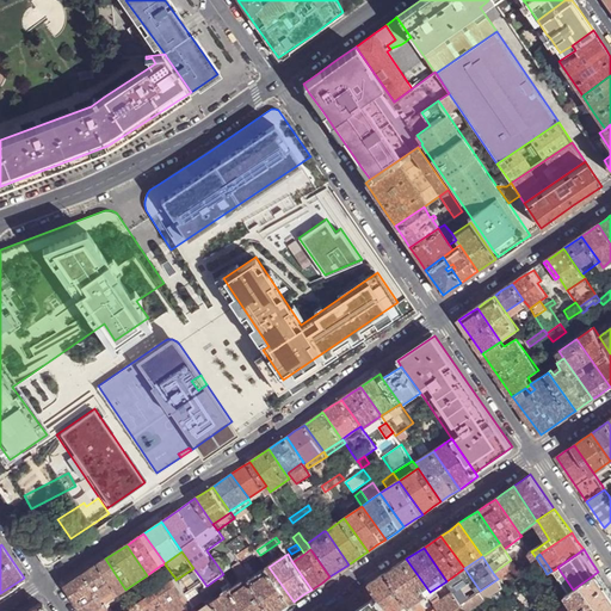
[(125,590),(105,559),(102,561),(122,592),(124,591),(125,590)]
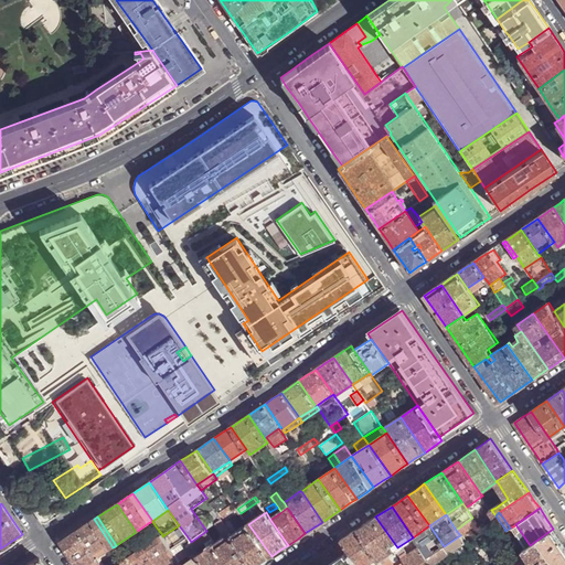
[(366,523),(359,529),(381,560),(397,547),(375,516),(366,523)]
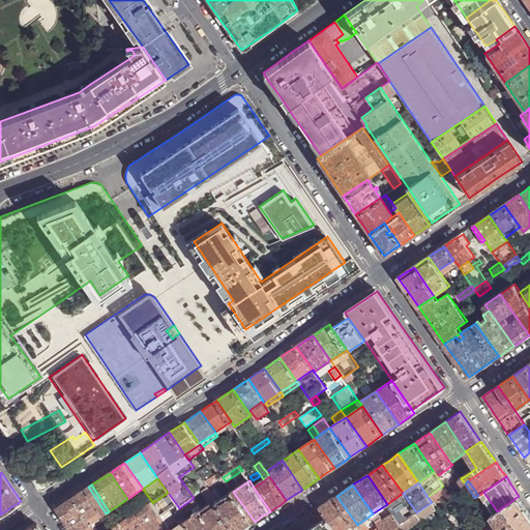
[(443,486),(428,497),(432,502),(447,491),(443,486)]
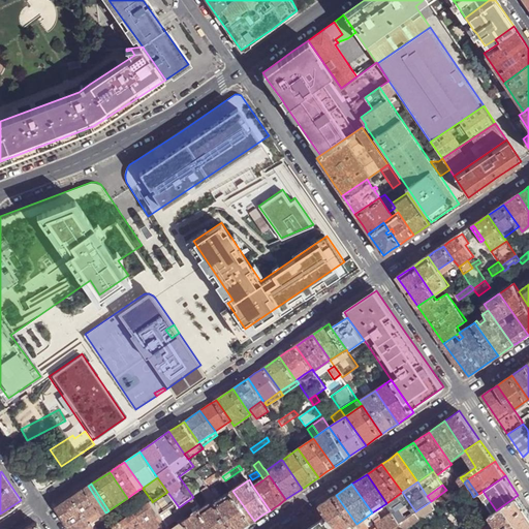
[(93,521),(105,512),(88,486),(81,491),(76,494),(93,521)]
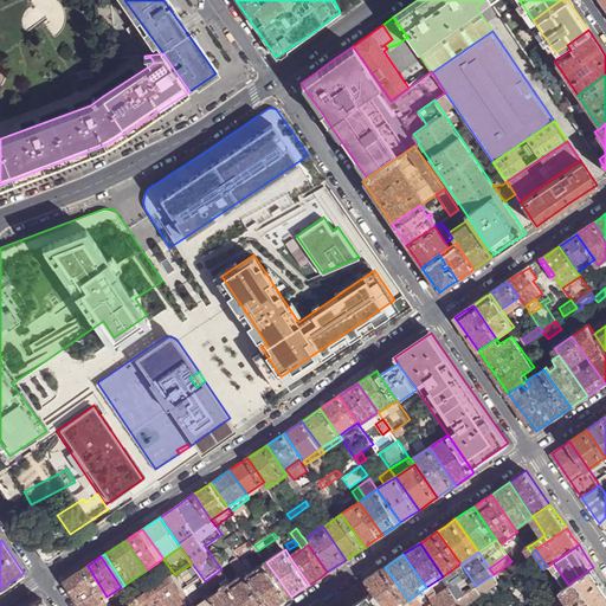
[(246,556),(240,561),(249,572),(250,574),(256,569),(246,556)]
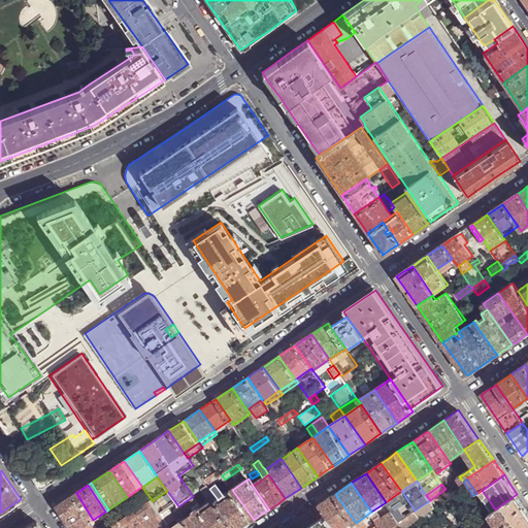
[(202,490),(210,502),(217,498),(209,489),(207,486),(202,490)]
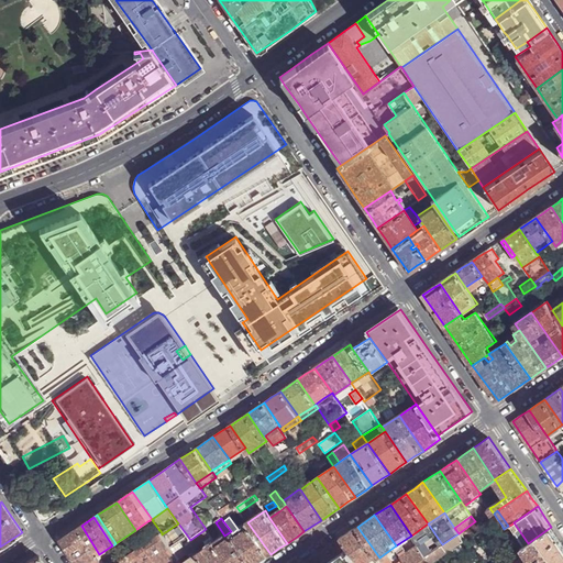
[(498,520),(489,526),(493,531),(501,525),(498,520)]
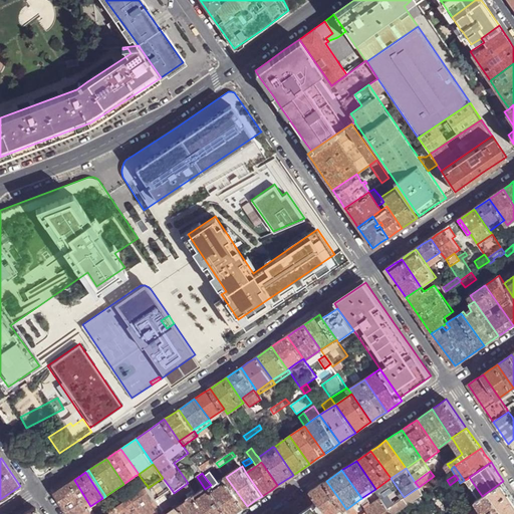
[(247,506),(226,477),(217,483),(212,487),(231,513),(234,513),(239,511),(247,506)]
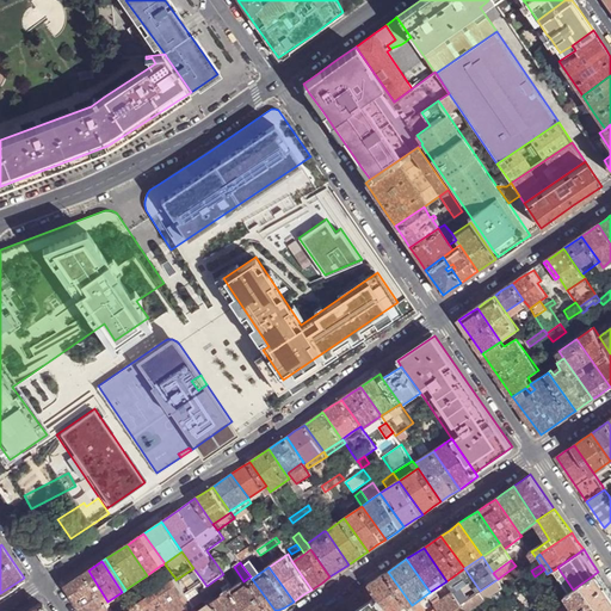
[(557,567),(555,569),(571,591),(573,590),(557,567)]
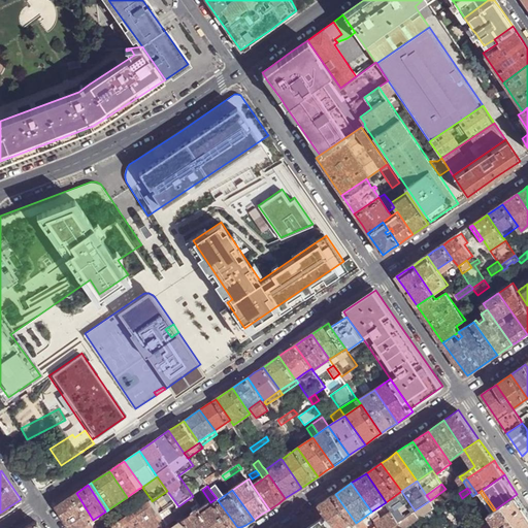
[(167,491),(152,501),(161,514),(176,503),(167,491)]
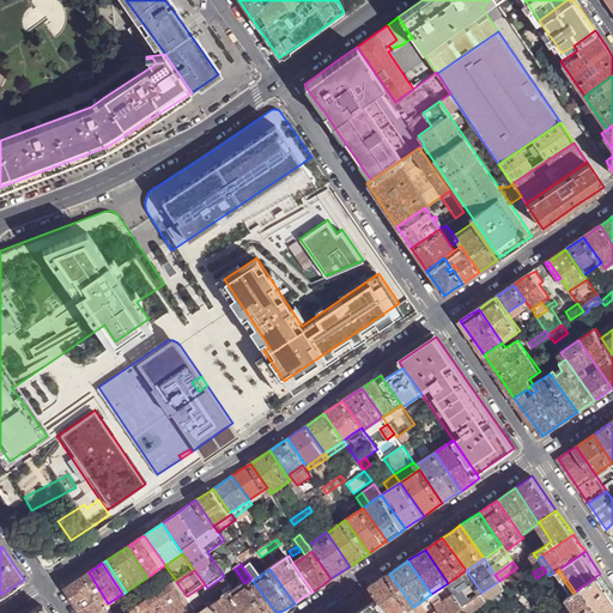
[(481,593),(466,570),(448,583),(463,605),(469,601),(481,593)]
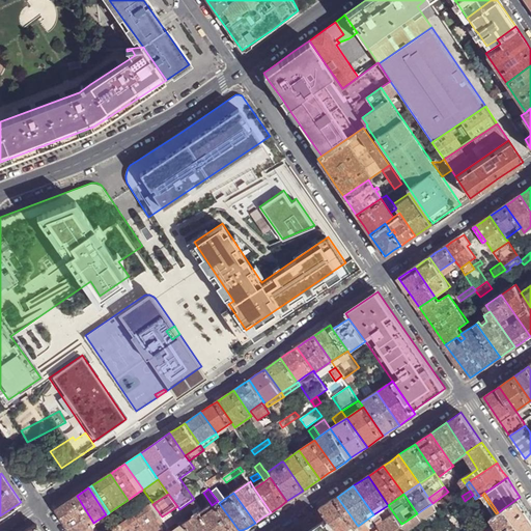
[(464,502),(457,506),(460,510),(476,499),(475,499),(473,495),(465,501),(464,502)]
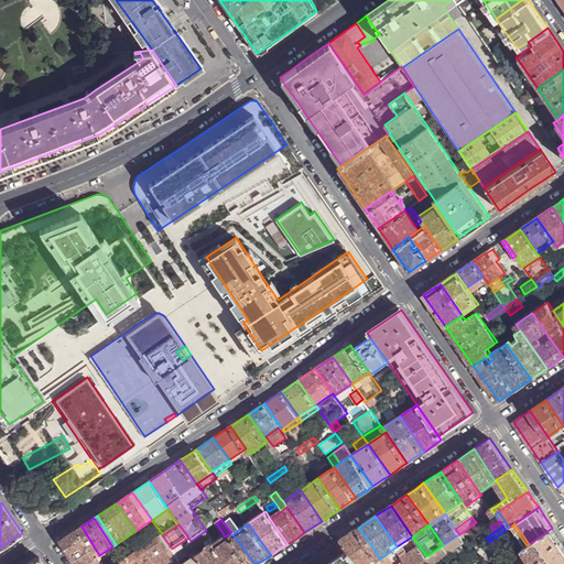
[(96,563),(102,561),(99,555),(82,527),(62,540),(67,549),(77,563),(96,563)]
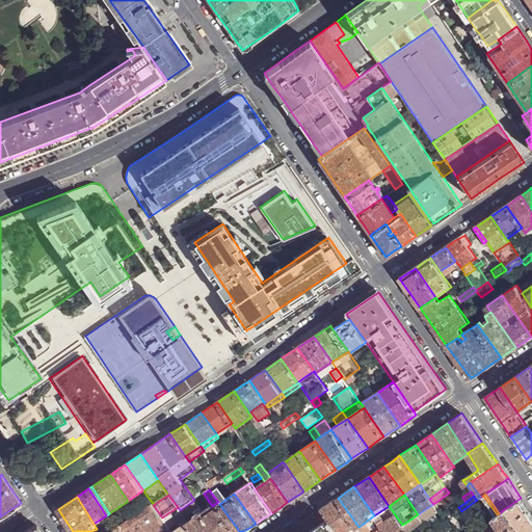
[(328,504),(322,508),(322,509),(330,521),(339,531),(350,531),(358,527),(338,498),(328,504)]
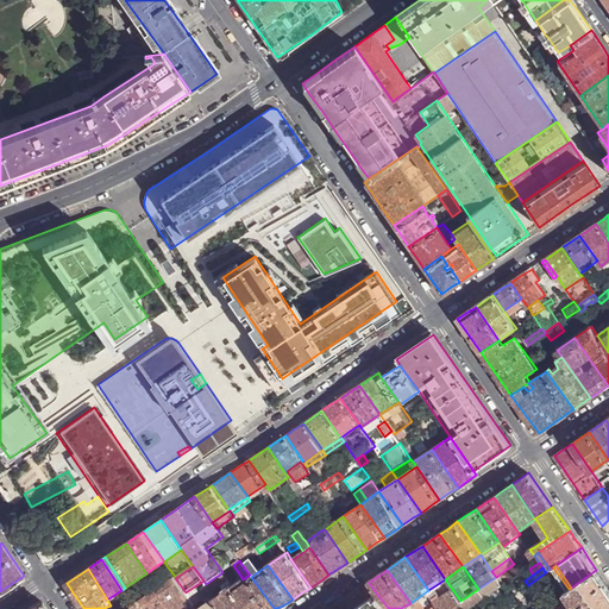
[(527,570),(521,575),(525,581),(532,576),(527,570)]
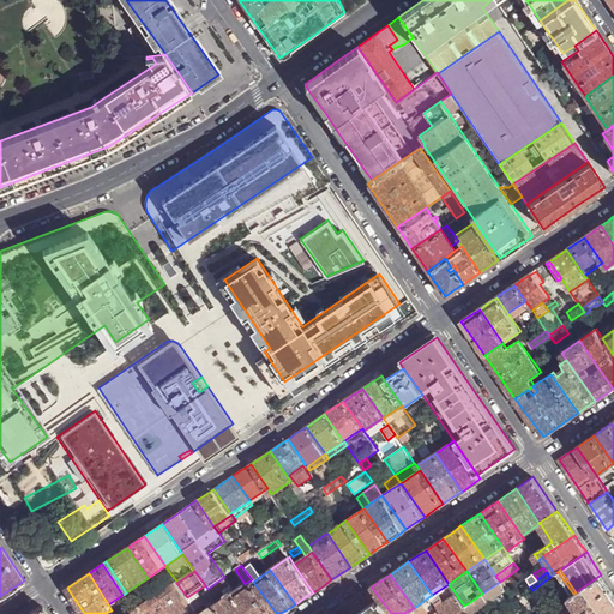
[(576,593),(573,594),(571,596),(578,608),(573,611),(575,613),(613,613),(613,593),(601,575),(576,593)]
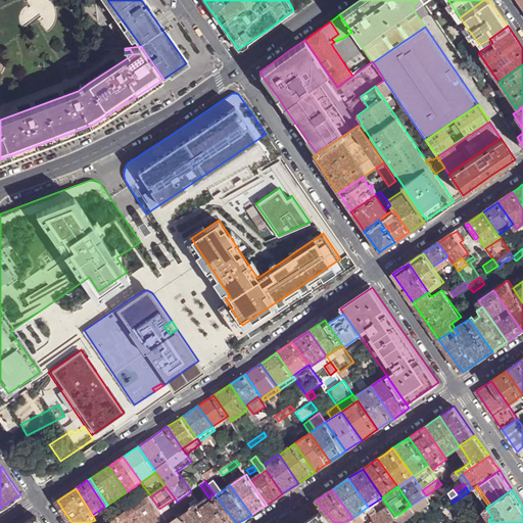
[(191,502),(194,507),(200,504),(191,491),(177,502),(181,509),(191,502)]
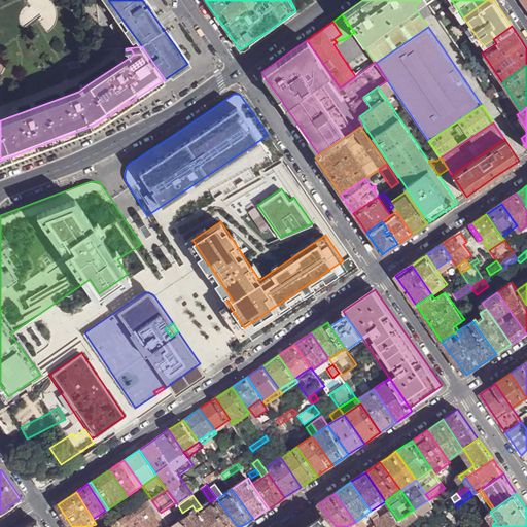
[(127,496),(108,508),(115,518),(133,505),(127,496)]
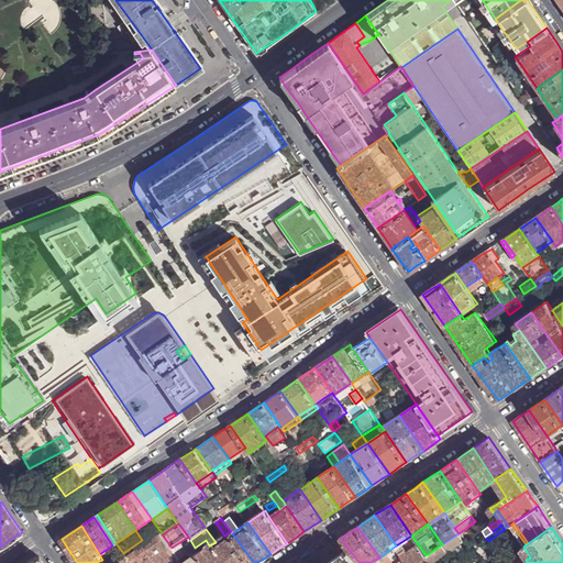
[(231,531),(224,536),(216,542),(230,562),(253,562),(232,533),(231,531)]
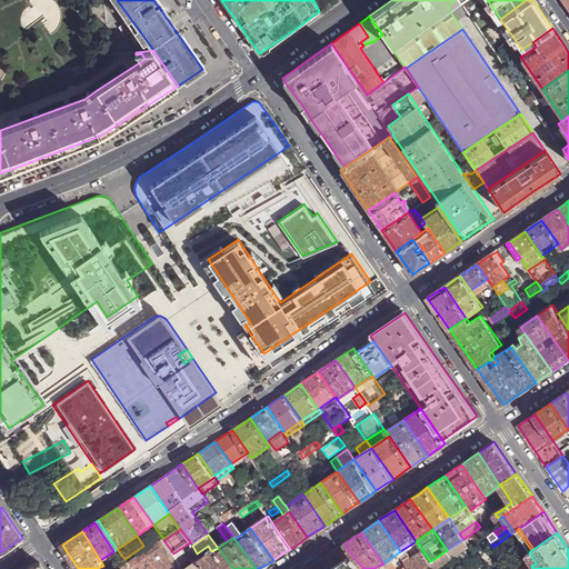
[(161,568),(177,558),(173,553),(163,540),(163,539),(147,550),(159,568),(161,568)]
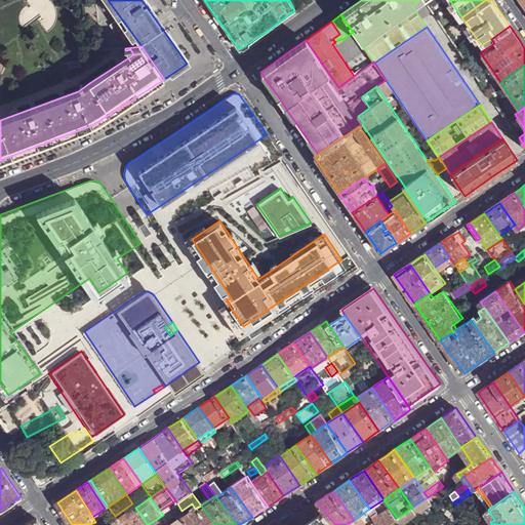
[(384,499),(369,509),(379,524),(386,524),(397,518),(384,499)]
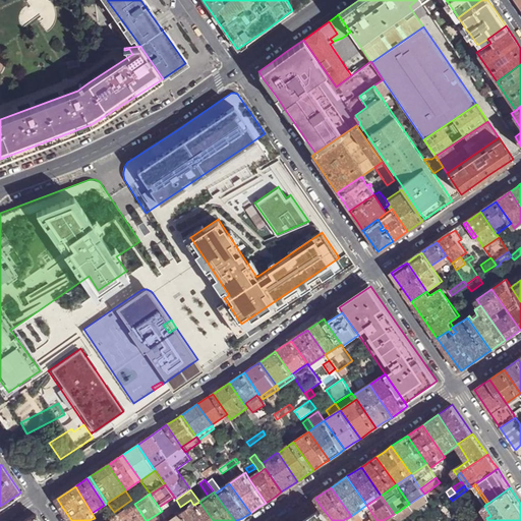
[(190,520),(184,512),(180,507),(176,500),(174,497),(159,507),(162,511),(168,520),(190,520)]
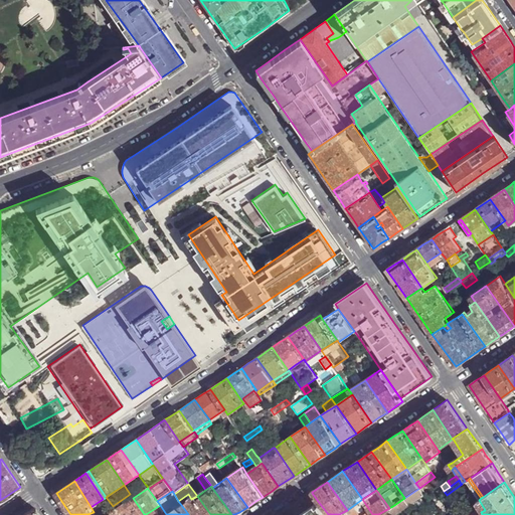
[(461,494),(455,498),(461,506),(467,502),(461,494)]
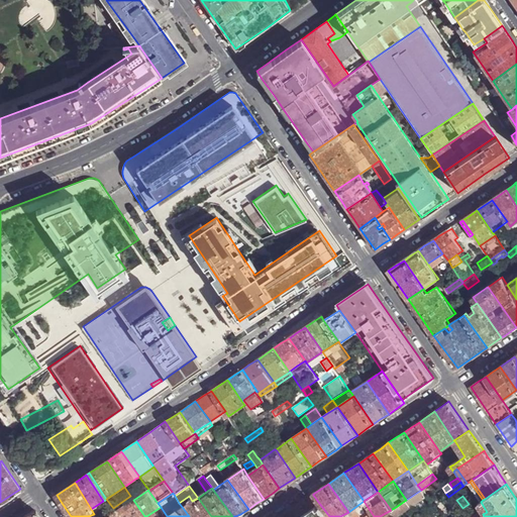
[(211,516),(198,498),(192,501),(183,508),(189,516),(211,516)]
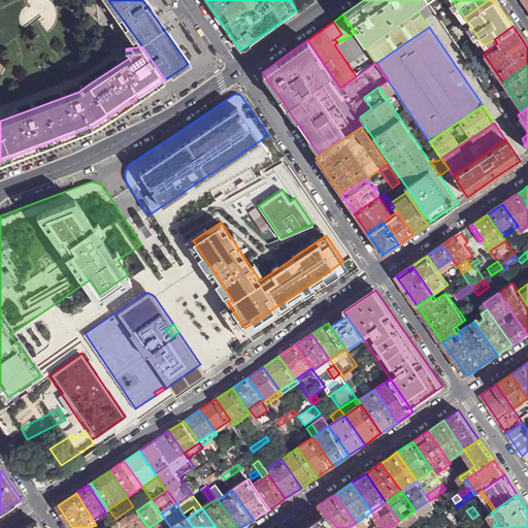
[(108,513),(107,510),(105,512),(93,520),(96,525),(96,524),(108,516),(107,514),(108,513)]
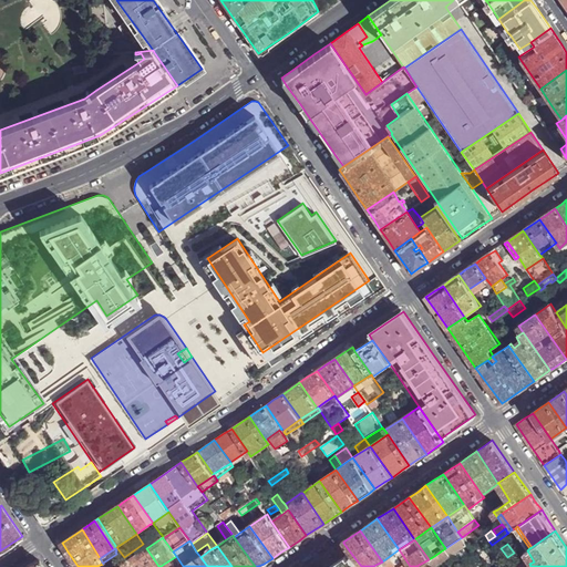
[(158,566),(146,548),(124,564),(125,566),(158,566)]
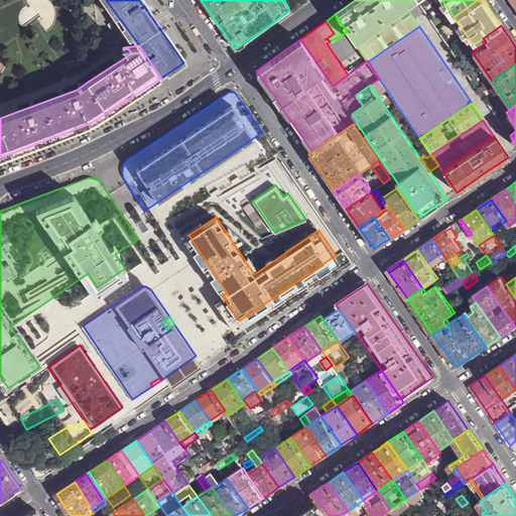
[(395,506),(390,509),(394,514),(409,505),(405,499),(395,506)]
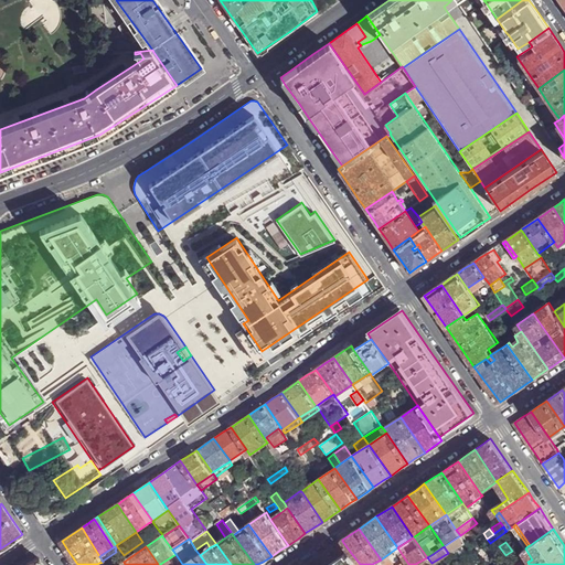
[(408,564),(397,547),(381,560),(381,561),(383,564),(408,564)]
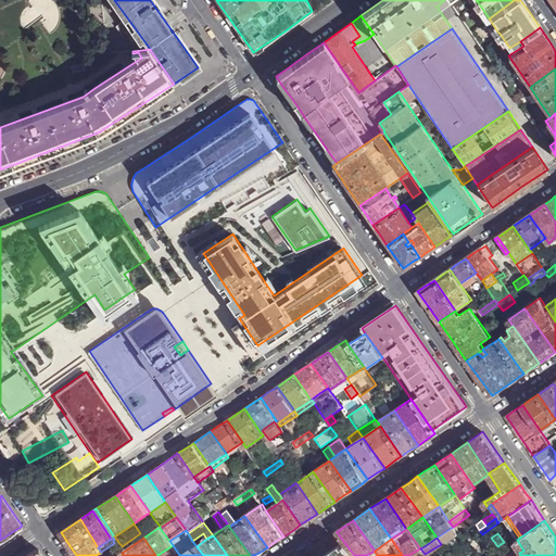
[(114,543),(101,552),(103,555),(110,555),(119,550),(114,543)]
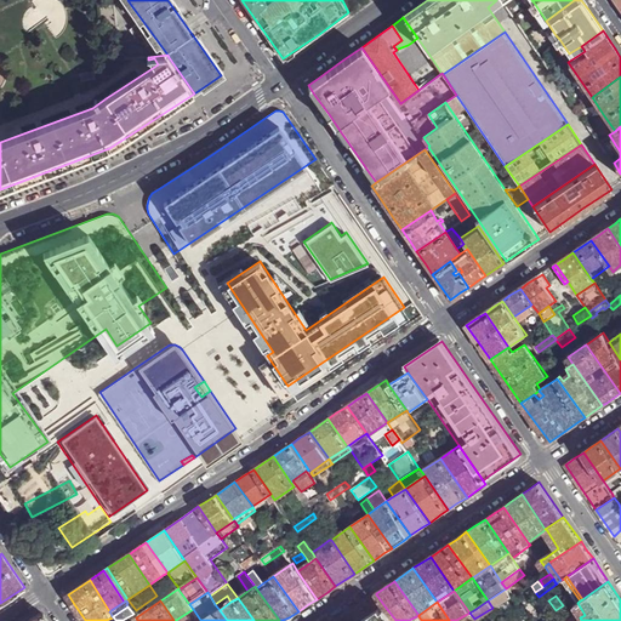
[(371,617),(365,620),(396,620),(386,608),(371,617)]
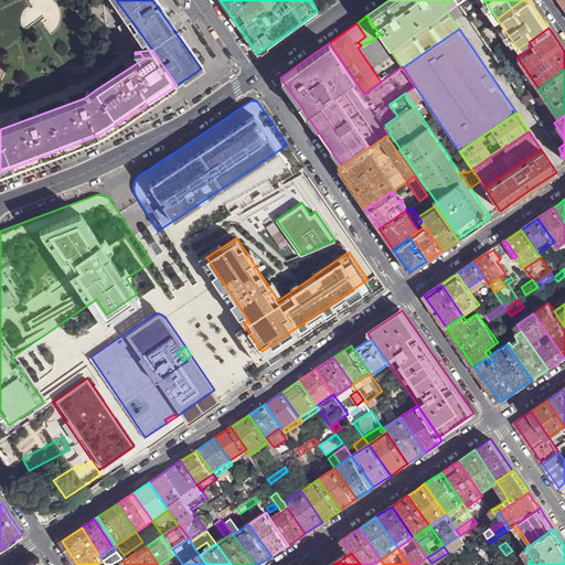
[(160,564),(182,564),(176,554),(160,564)]
